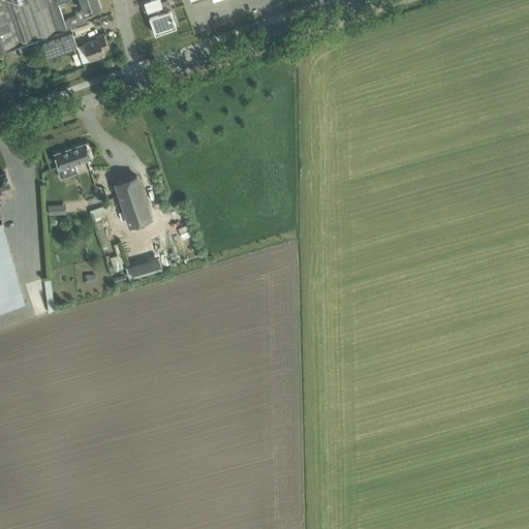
[(0,0),(0,51),(19,45),(34,40),(35,38),(57,30),(66,27),(67,27),(64,20),(59,5),(65,3),(64,0),(0,0)]
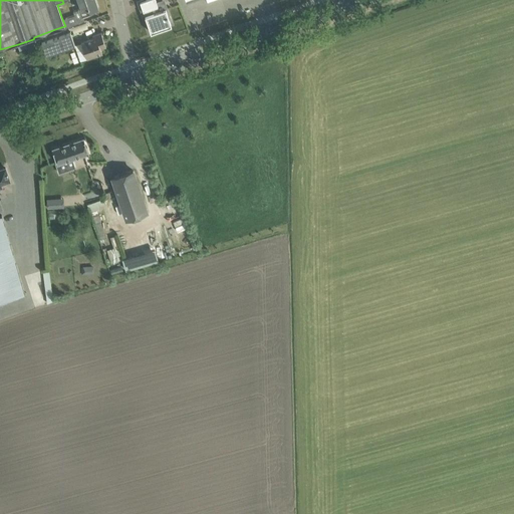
[(74,15),(62,19),(65,26),(65,28),(84,21),(82,16),(91,13),(90,11),(98,8),(95,0),(76,0),(80,9),(73,11),(74,15)]
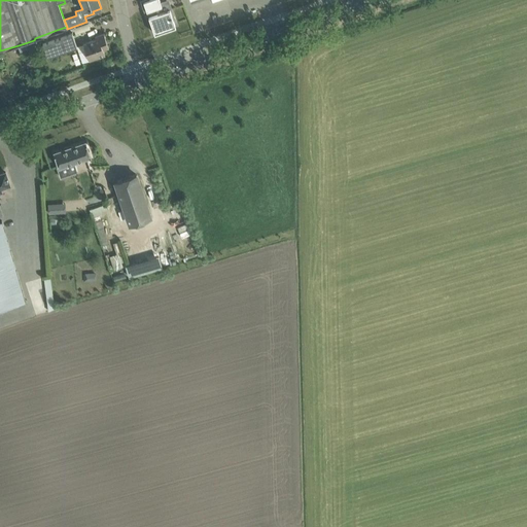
[(160,0),(146,0),(144,1),(147,11),(148,10),(150,15),(149,16),(154,33),(163,30),(163,29),(175,25),(175,23),(176,22),(175,16),(173,18),(170,8),(169,5),(161,2),(160,0)]
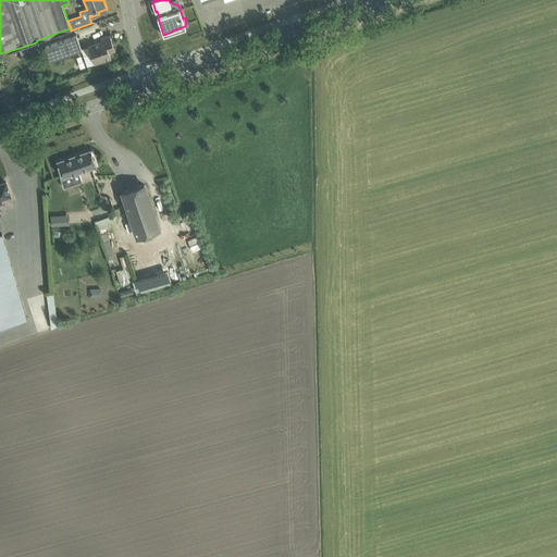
[(50,59),(82,49),(76,35),(46,45),(50,59)]
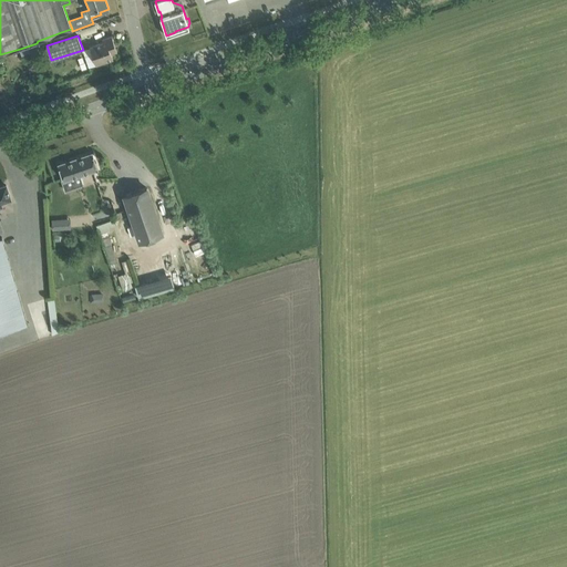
[(86,55),(84,57),(89,68),(96,65),(113,59),(111,53),(117,51),(112,35),(103,39),(103,42),(90,47),(91,48),(92,53),(86,55)]
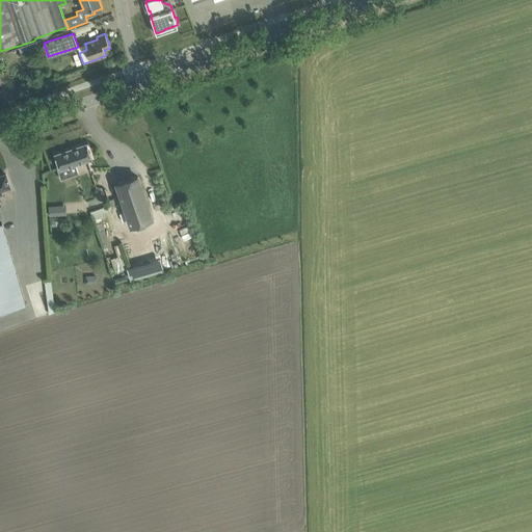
[(86,143),(55,154),(59,167),(57,168),(60,179),(78,174),(75,164),(91,159),(86,143)]
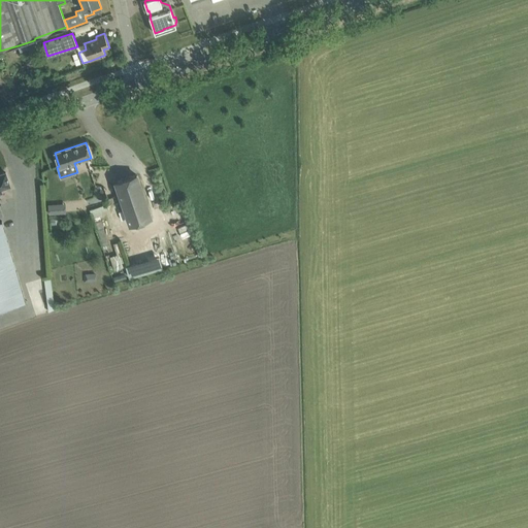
[(10,186),(6,172),(0,173),(0,192),(2,192),(1,189),(10,186)]
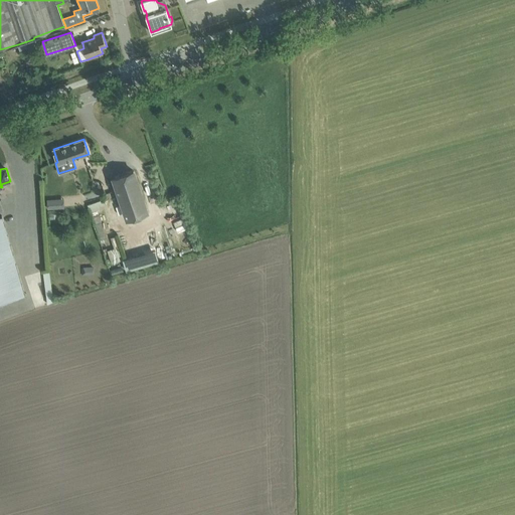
[(127,218),(147,211),(133,170),(113,177),(127,218)]
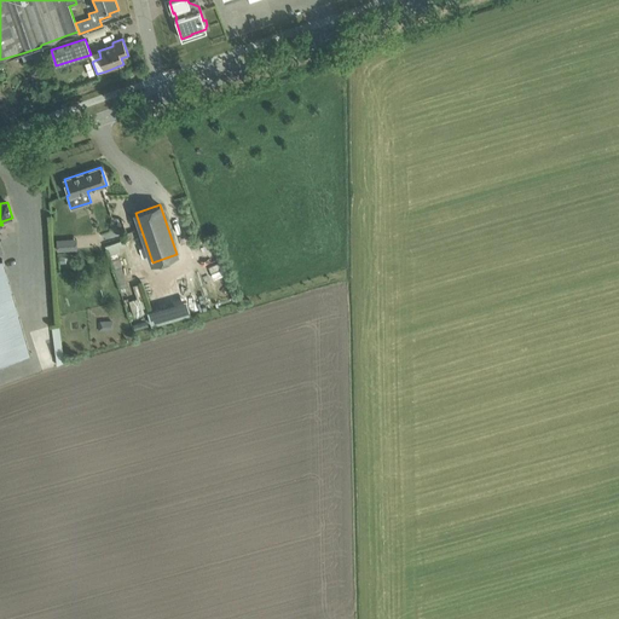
[(127,247),(120,229),(102,236),(109,254),(127,247)]
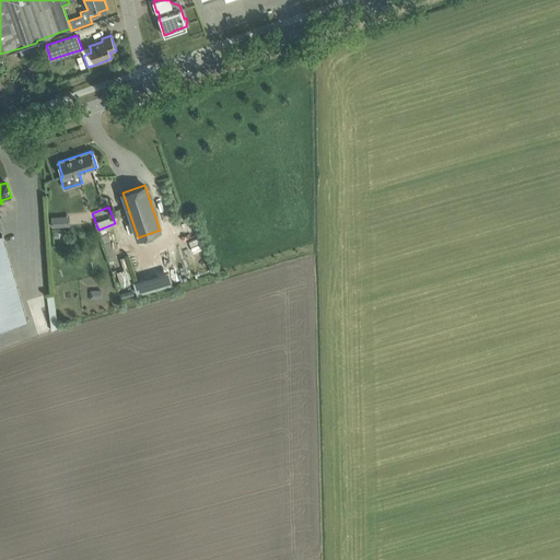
[(60,217),(51,217),(53,223),(53,226),(61,225),(61,222),(60,217)]
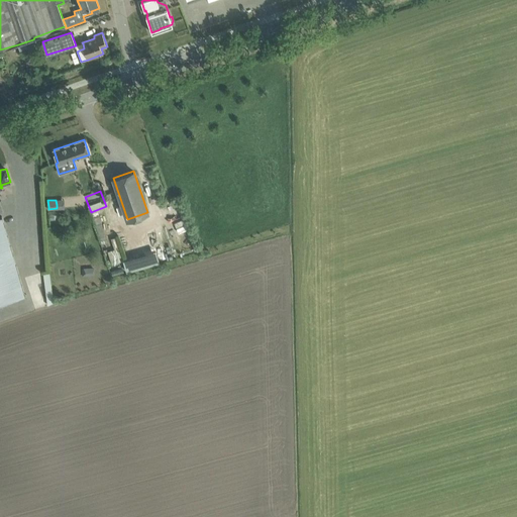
[(0,301),(25,295),(2,216),(0,216),(0,301)]
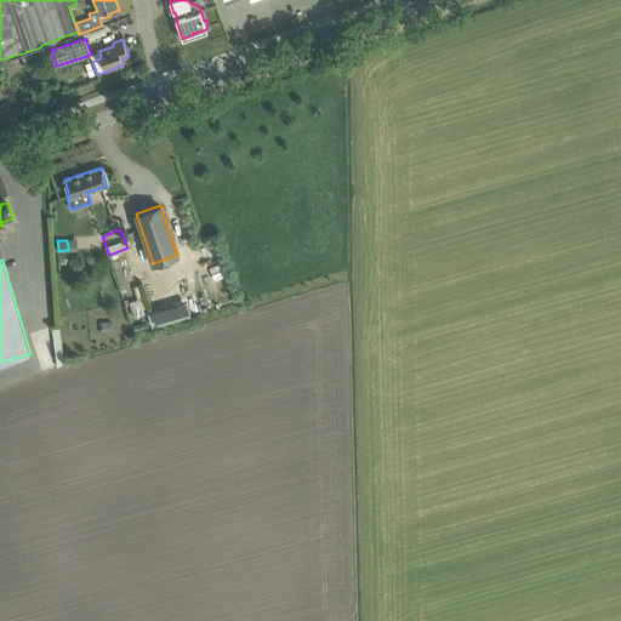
[(130,302),(135,318),(148,314),(143,301),(144,301),(140,285),(134,286),(138,300),(130,302)]
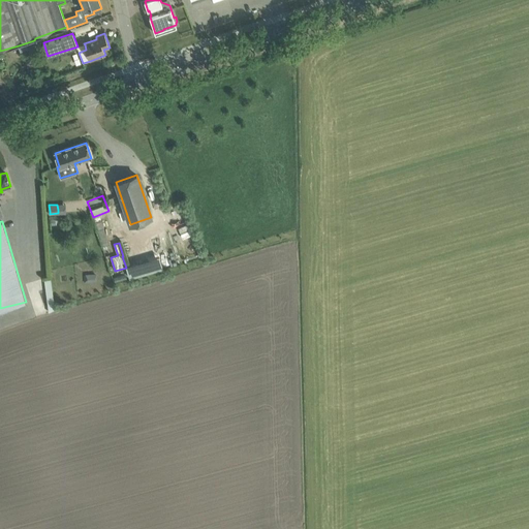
[(49,312),(55,310),(51,277),(44,279),(49,312)]
